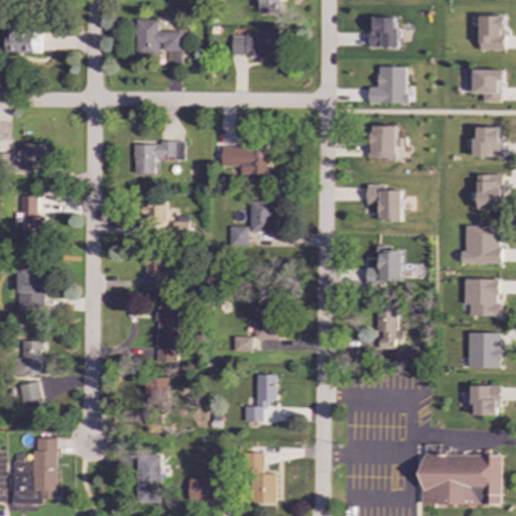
[(279,0),(259,0),(259,12),(279,13),(279,0)]
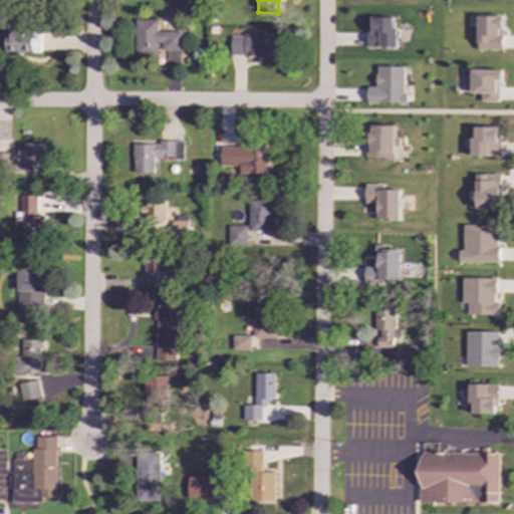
[(478,50),(503,49),(503,15),(478,16),(478,50)]
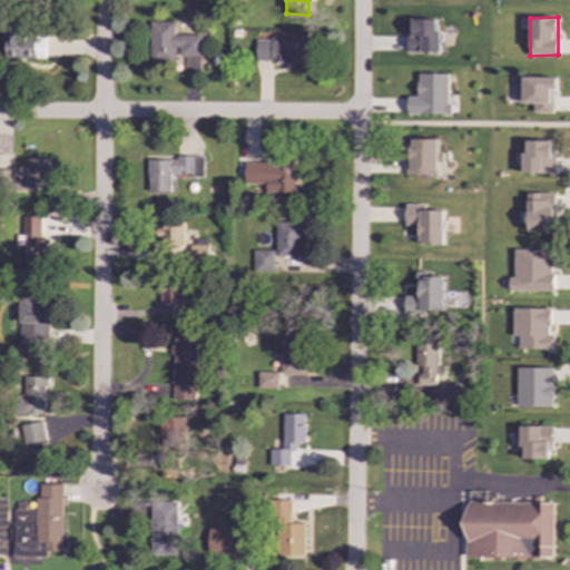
[(440,52),(440,30),(436,30),(436,19),(412,19),(412,37),(406,37),(406,51),(440,52)]
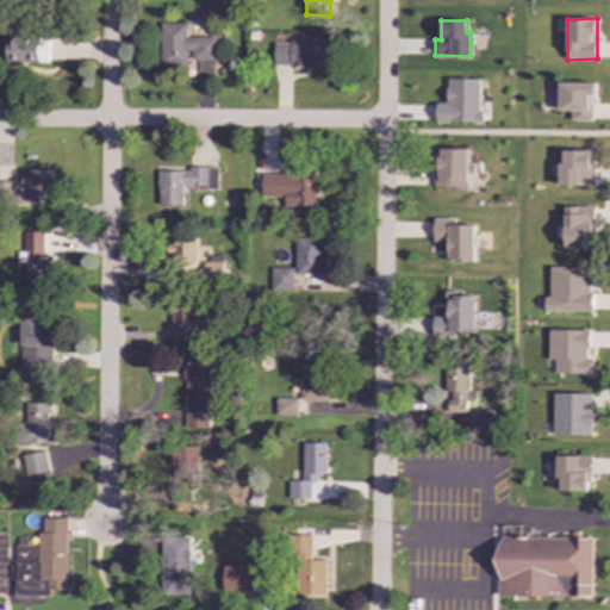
[(187,23),(161,23),(161,63),(190,63),(190,60),(217,60),(217,37),(187,37),(187,23)]
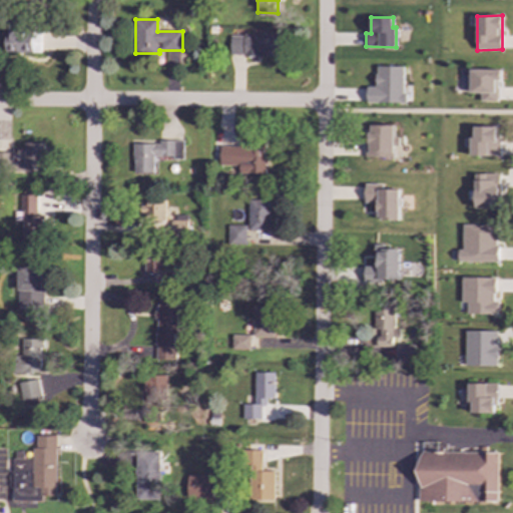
[(40,33),(5,34),(5,58),(32,57),(32,53),(40,53),(40,33)]
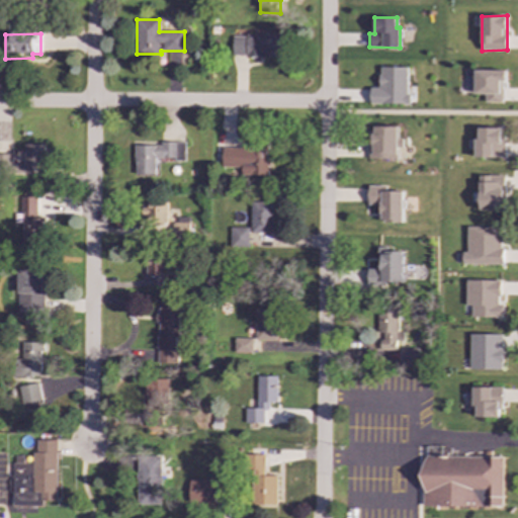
[(280,57),(281,34),(233,33),(233,56),(280,57)]
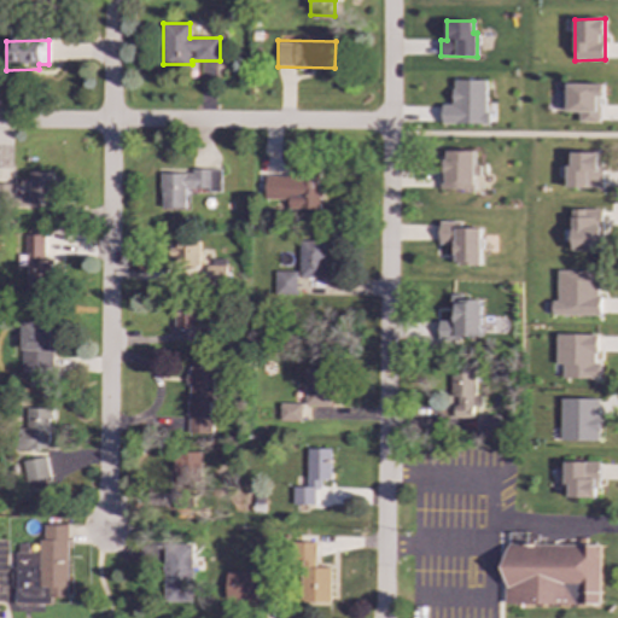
[(487,80),(453,80),(453,105),(442,104),(442,123),(487,124),(487,80)]
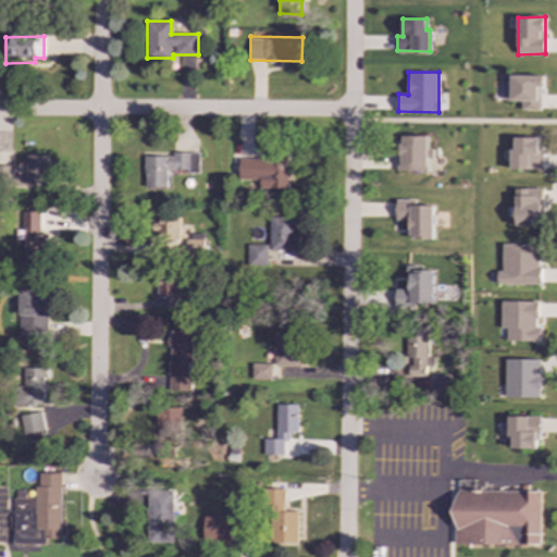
[(540,110),(540,86),(544,86),(544,75),(510,76),(511,101),(521,100),(522,110),(540,110)]
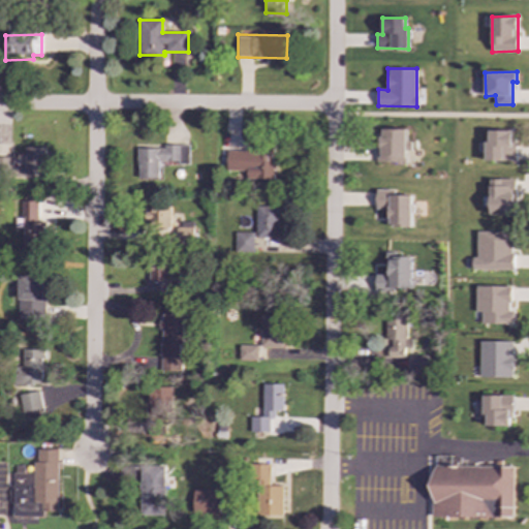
[(406,150),(409,150),(409,129),(379,128),(379,162),(406,162),(406,150)]
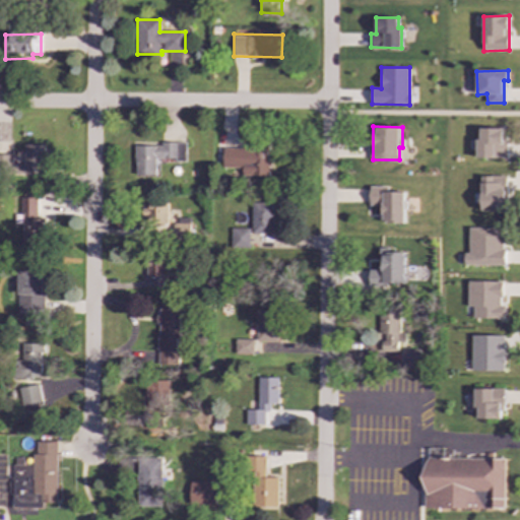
[(477,158),(506,157),(506,128),(481,128),(481,138),(477,138),(477,158)]
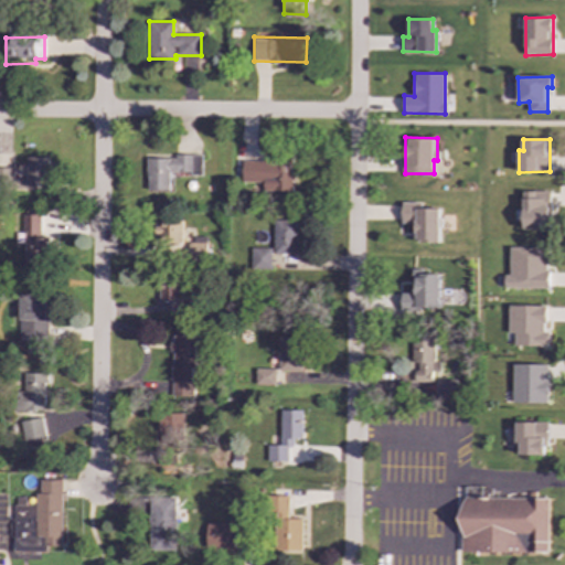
[(203,155),(178,153),(178,156),(148,156),(148,190),(170,190),(171,173),(202,173),(203,155)]
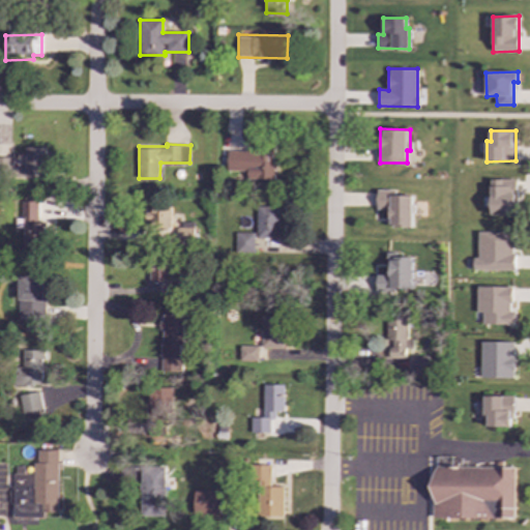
[(46,147),(25,147),(24,169),(11,169),(11,157),(0,157),(0,178),(45,179),(46,147)]
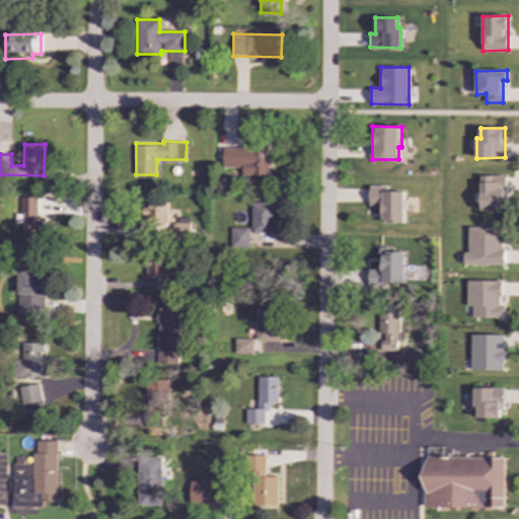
[(223,146),(224,167),(243,167),(243,175),(270,175),(270,146),(223,146)]
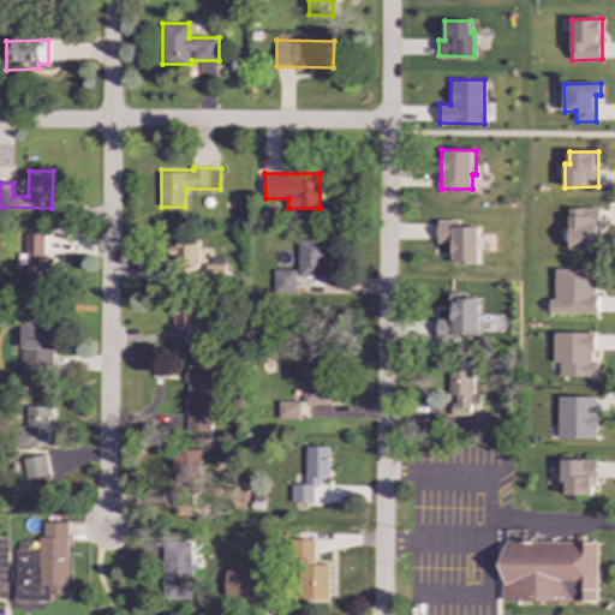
[(569,250),(599,249),(599,226),(614,226),(614,202),(607,202),(607,208),(569,208),(569,250)]
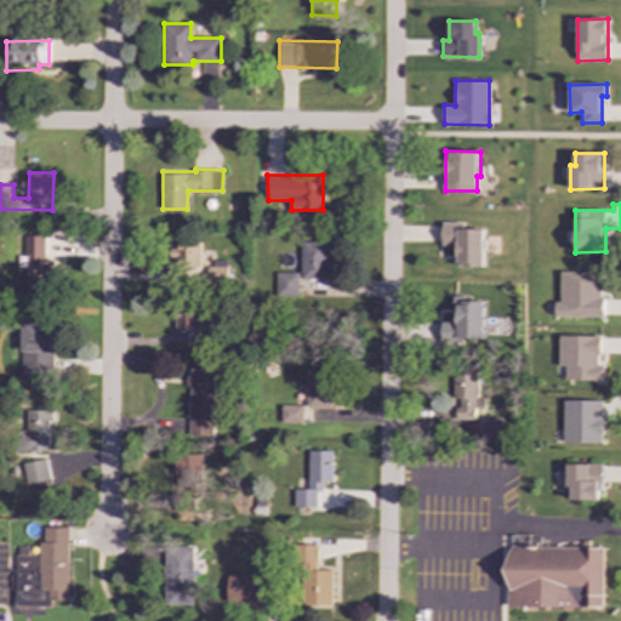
[(483,267),(484,229),(465,229),(465,222),(443,222),(442,245),(459,246),(459,266),(483,267)]
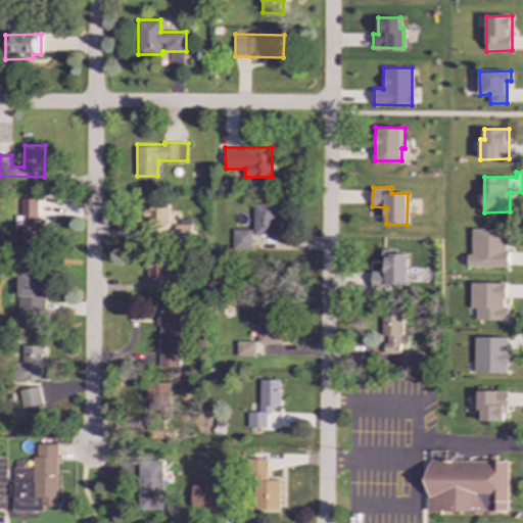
[(21,243),(45,244),(45,220),(37,220),(37,198),(21,198),(21,243)]
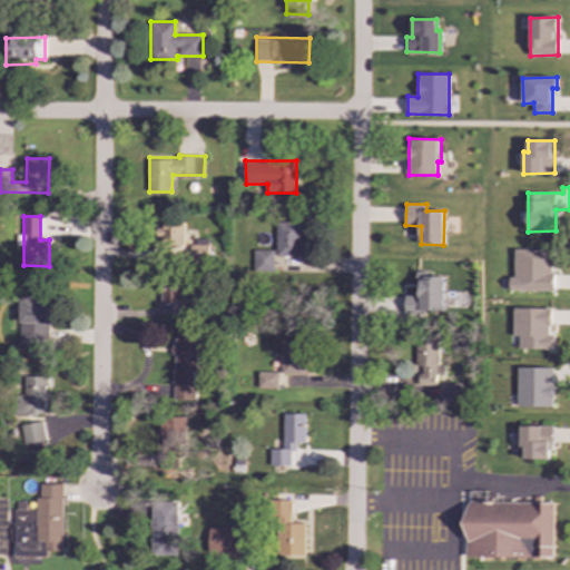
[(208,238),(196,239),(196,229),(185,229),(184,220),(165,222),(167,261),(209,259),(208,238)]
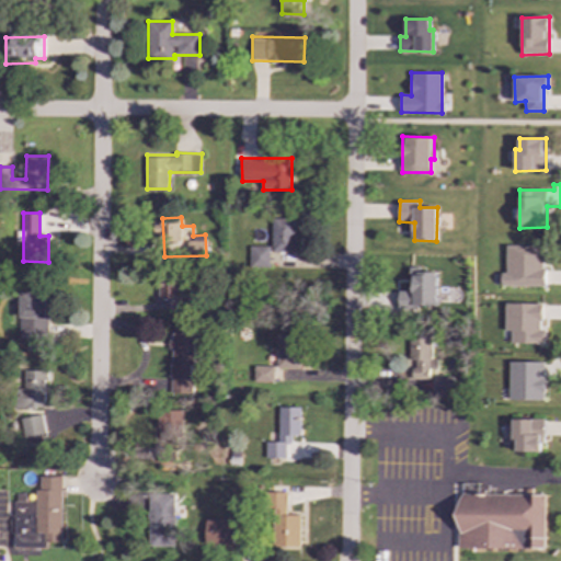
[(296,218),(272,219),(273,252),(296,252),(296,218)]
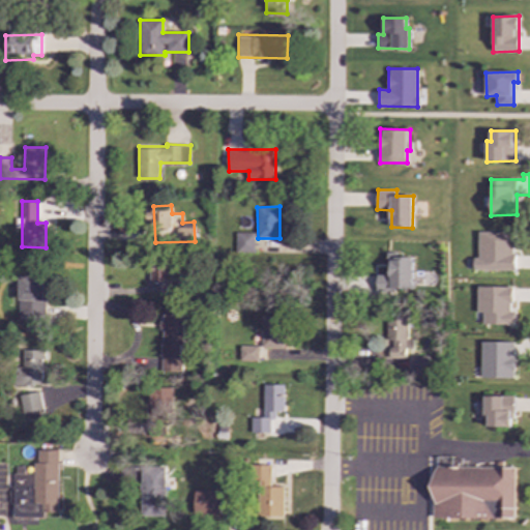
[(514,270),(514,231),(478,231),(478,258),(474,258),(474,270),(514,270)]
